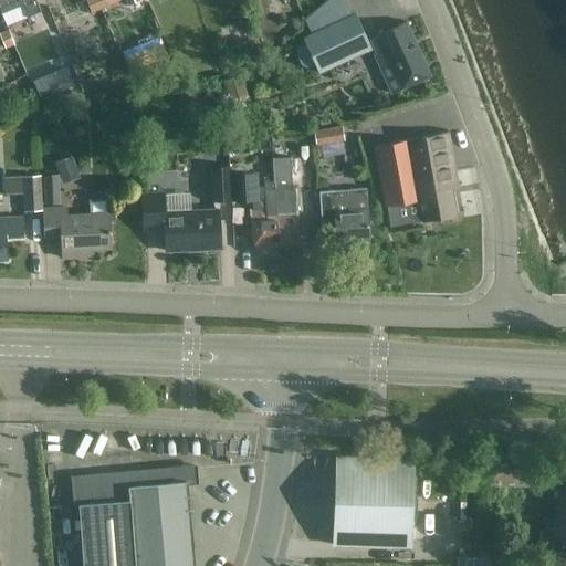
[(0,0),(0,8),(0,9),(2,13),(23,4),(28,17),(42,11),(37,0),(0,0)]
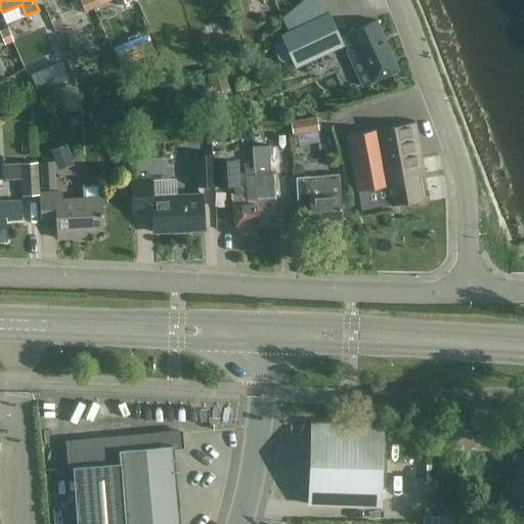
[(80,0),(85,11),(93,8),(89,0),(80,0)]
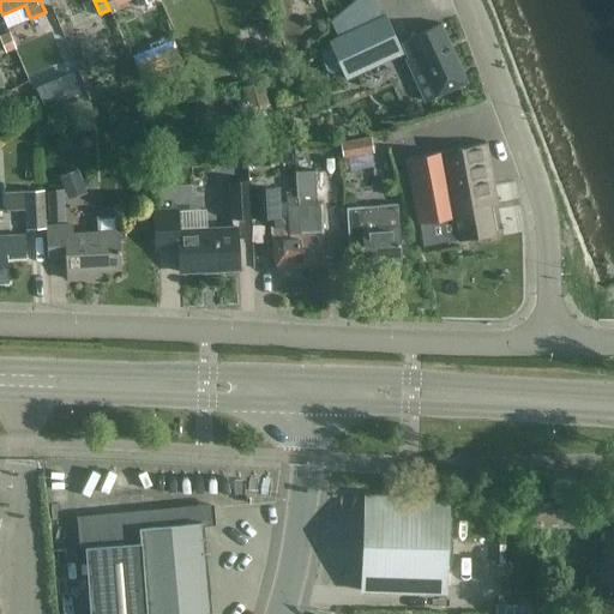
[(323,50),(321,56),(329,71),(333,73),(345,68),(350,78),(403,54),(385,16),(384,17),(338,37),(332,40),(335,44),(323,50)]
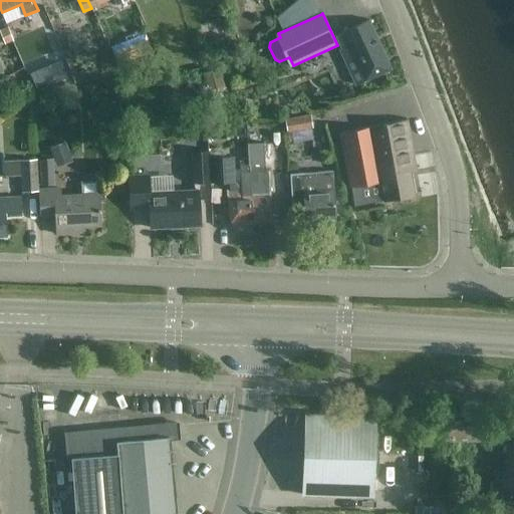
[(340,50),(356,85),(393,69),(370,20),(343,32),(344,34),(337,37),(342,49),(340,50)]
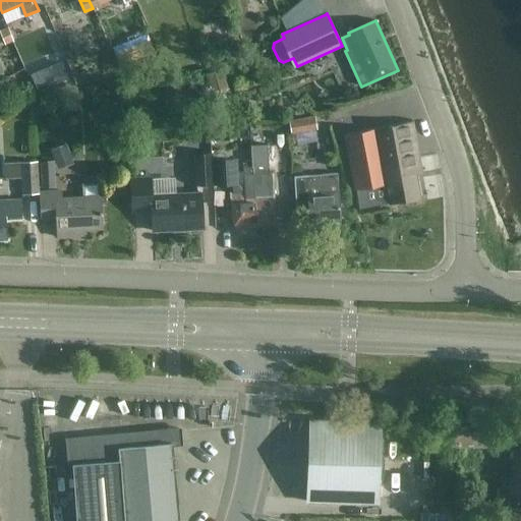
[(0,32),(5,45),(13,42),(8,27),(0,31),(0,32)]
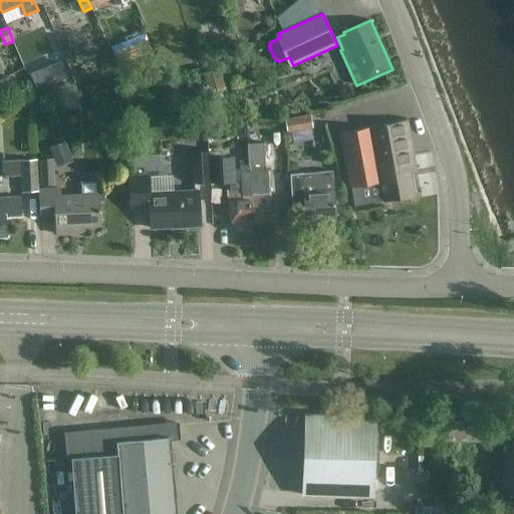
[(37,90),(68,78),(61,61),(30,73),(37,90)]
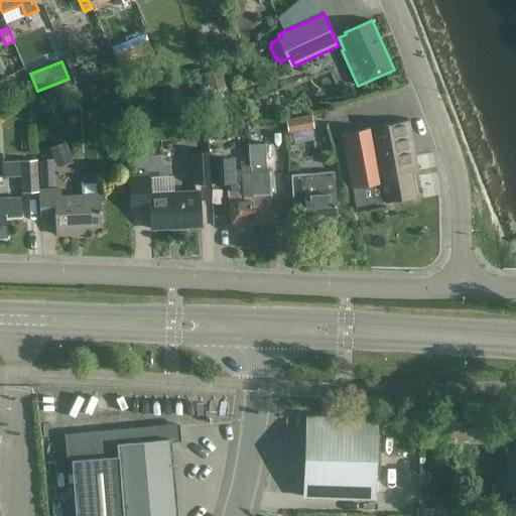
[(211,94),(226,89),(220,70),(205,75),(211,94)]
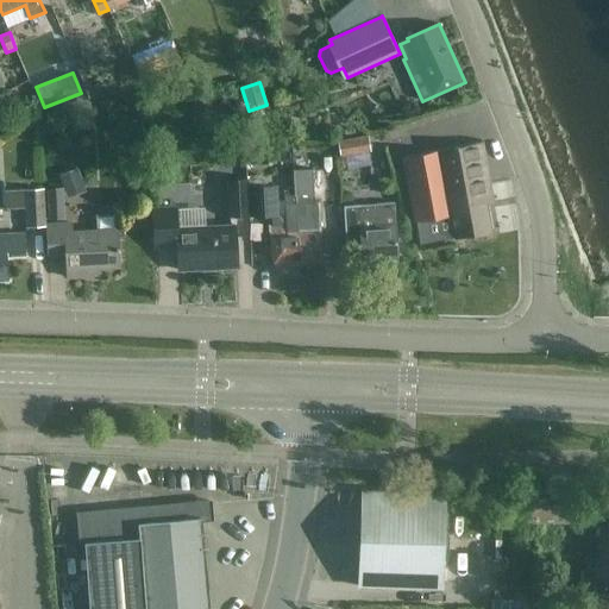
[(338,142),(341,157),(371,151),(369,136),(338,142)]
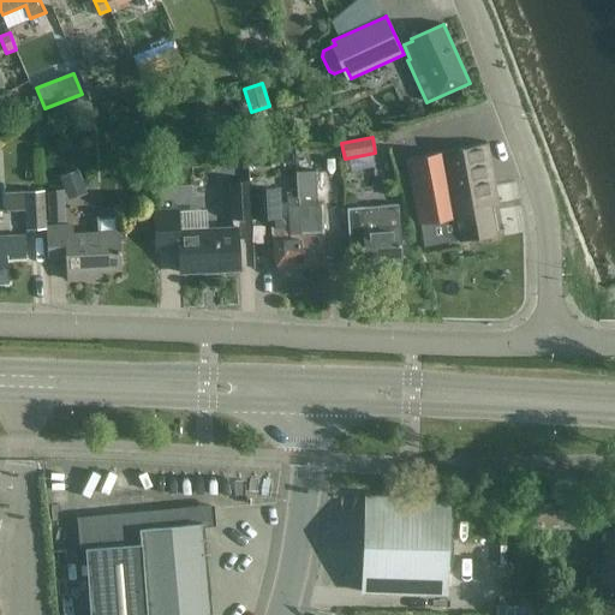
[(499,204),(488,143),(408,157),(421,225),(463,216),(466,239),(496,234),(491,206),(499,204)]
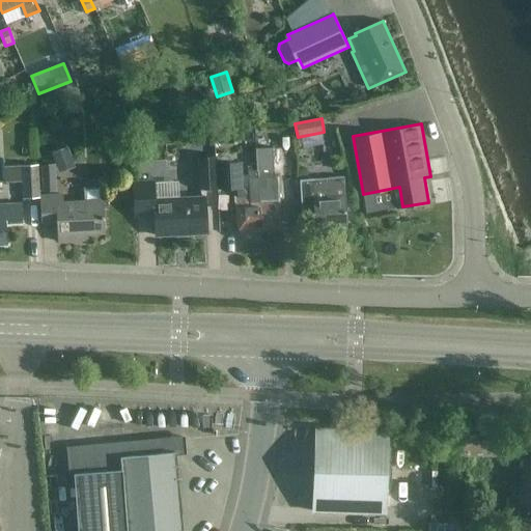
[(52,152),(60,172),(76,166),(67,146),(52,152)]
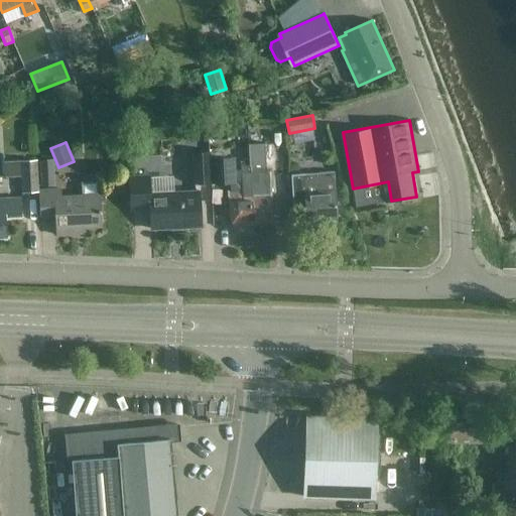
[(249,144),(251,163),(254,224),(273,223),(271,172),(267,172),(265,143),(249,144)]
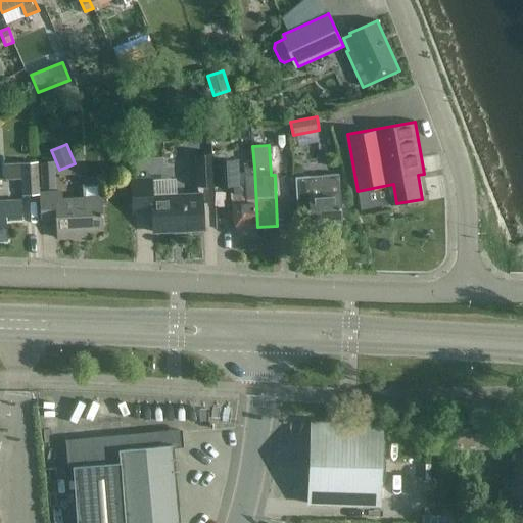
[(234,185),(235,193),(233,193),(234,228),(257,227),(254,165),(245,167),(245,173),(239,173),(239,159),(227,160),(226,151),(212,152),(212,153),(215,153),(216,186),(234,185)]
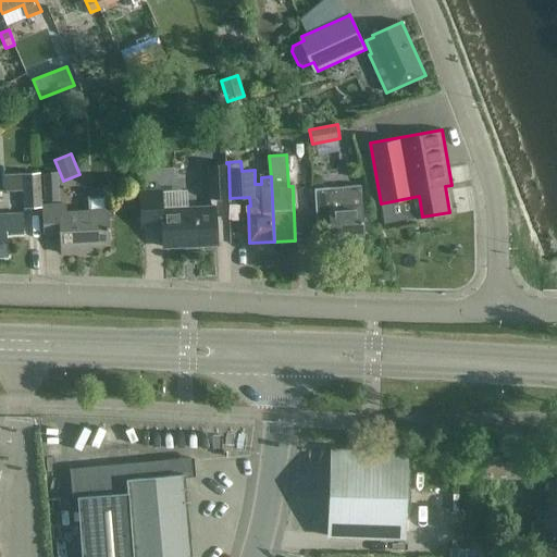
[(210,199),(229,198),(226,163),(208,164),(210,199)]
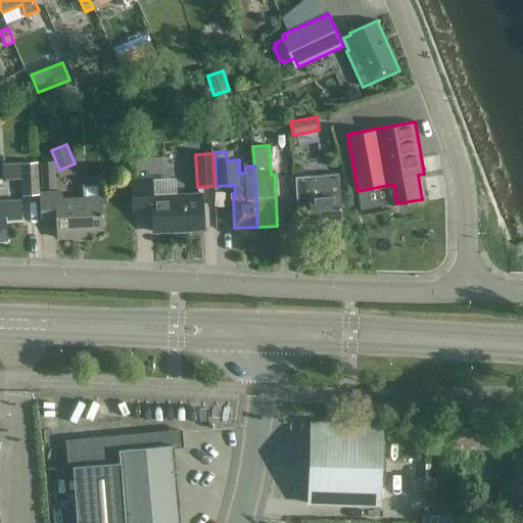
[(21,163),(22,195),(40,194),(38,162),(21,163)]
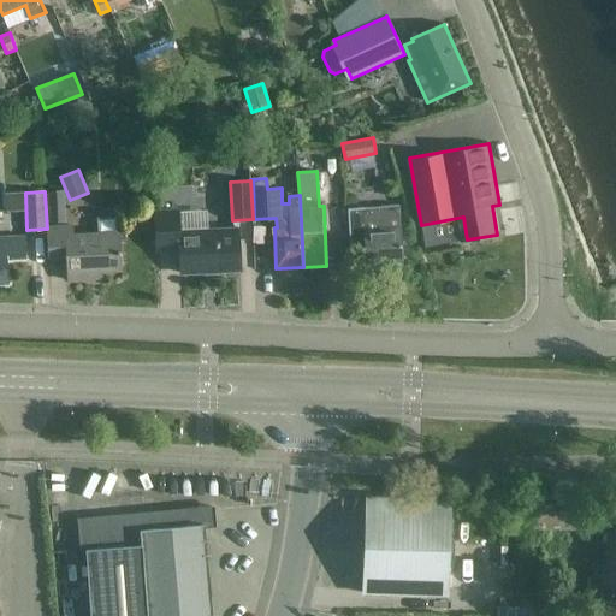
[(48,191),(49,221),(66,221),(64,191),(48,191)]
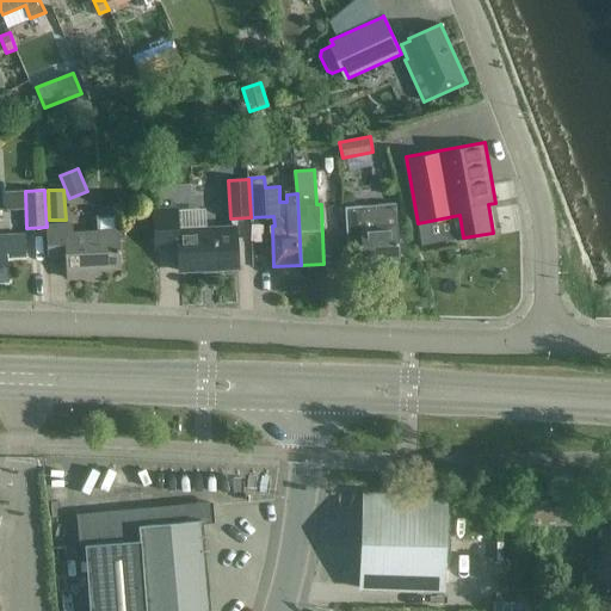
[(400,259),(397,205),(346,208),(347,241),(363,241),(364,260),(400,259)]
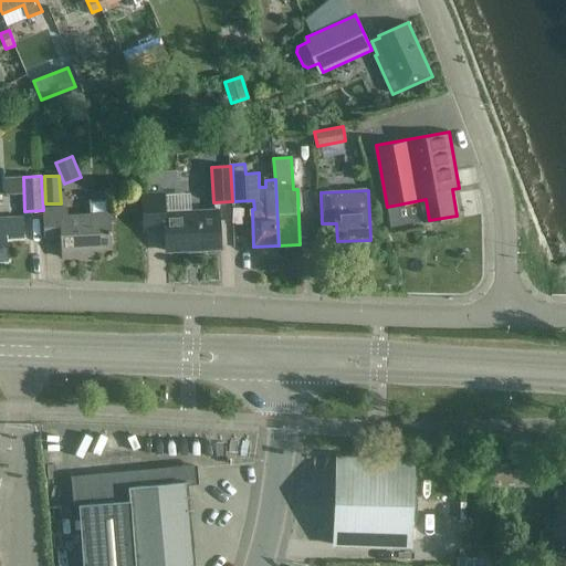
[(166,212),(165,191),(142,192),(144,229),(166,228),(167,250),(221,248),(220,210),(166,212)]
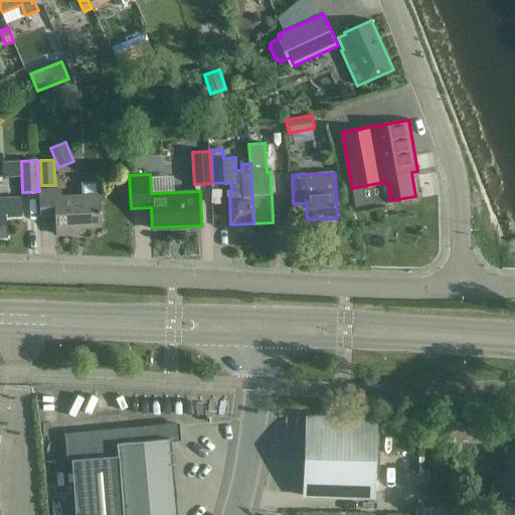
[(102,194),(63,196),(62,190),(39,191),(40,216),(55,215),(56,234),(77,233),(77,228),(104,226),(102,194)]
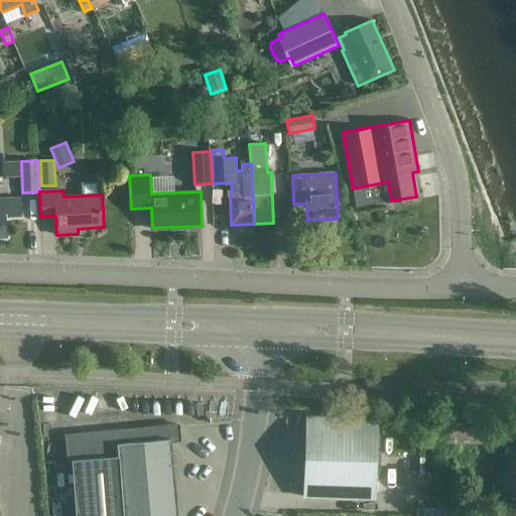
[(0,199),(0,238),(8,238),(7,218),(22,217),(21,198),(0,199)]
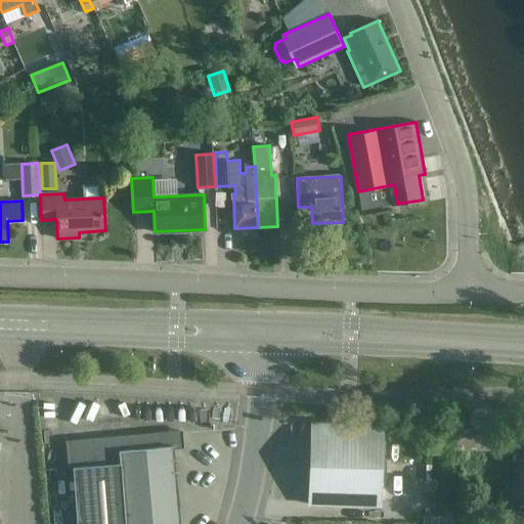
[(383,425),(348,424),(340,424),(314,424),(313,472),(311,472),(310,505),(380,507),(383,425)]
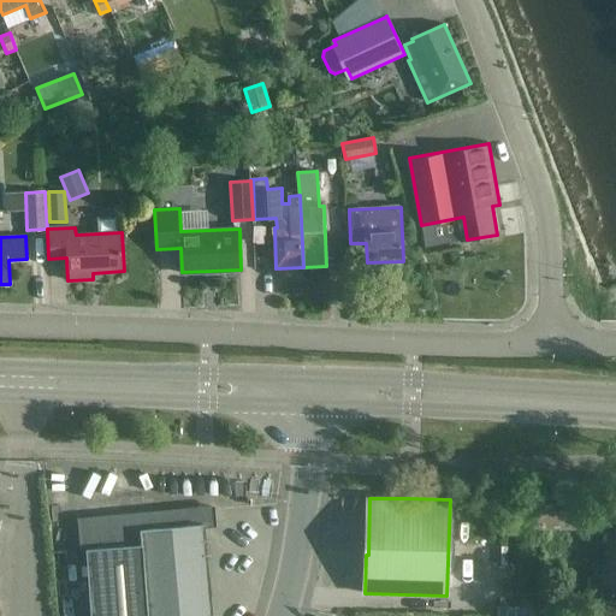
[(211,615),(202,527),(215,526),(213,508),(80,520),(82,549),(87,549),(93,615),(211,615)]
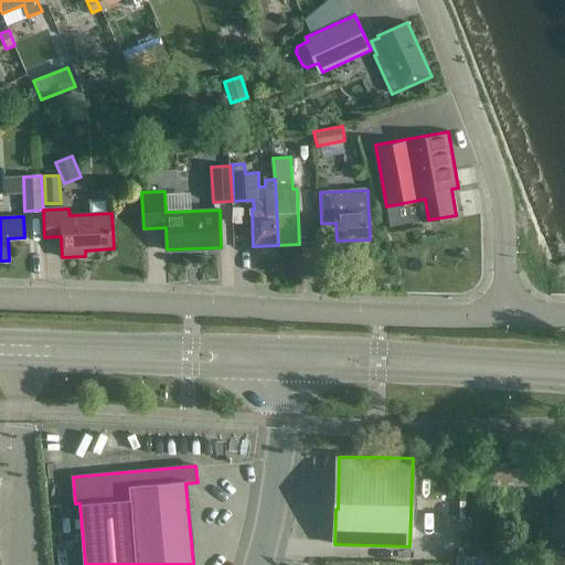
[(491,484),(530,486),(530,470),(492,469),(491,484)]
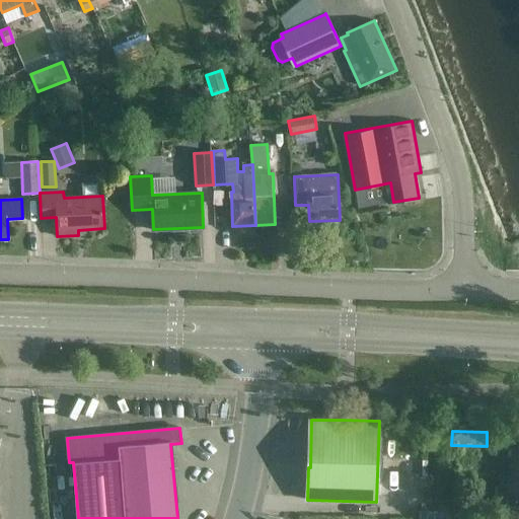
[(500,504),(518,503),(518,448),(512,448),(512,475),(501,475),(500,504)]
